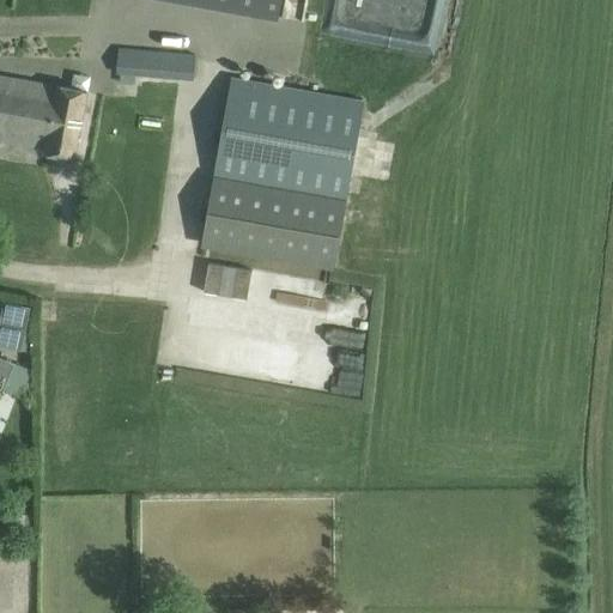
[(184,0),(279,17),(281,0),(184,0)]
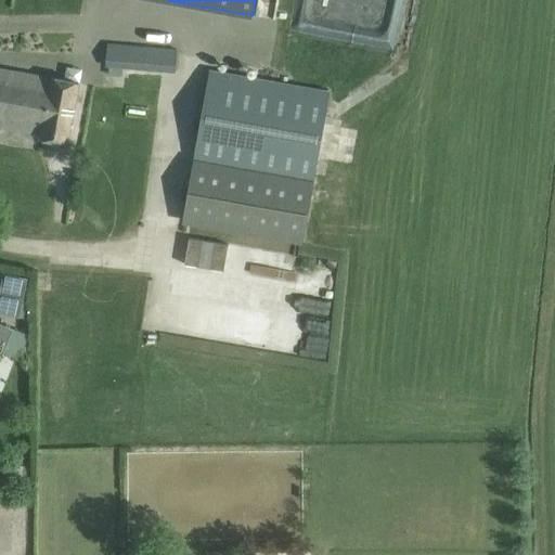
[(176,71),(178,49),(107,43),(106,65),(176,71)]
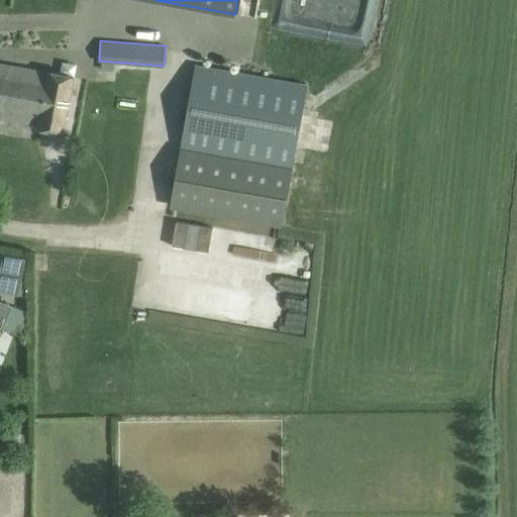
[(47,71),(0,63),(0,116),(39,123),(38,126),(59,129),(64,130),(73,74),(47,71)]
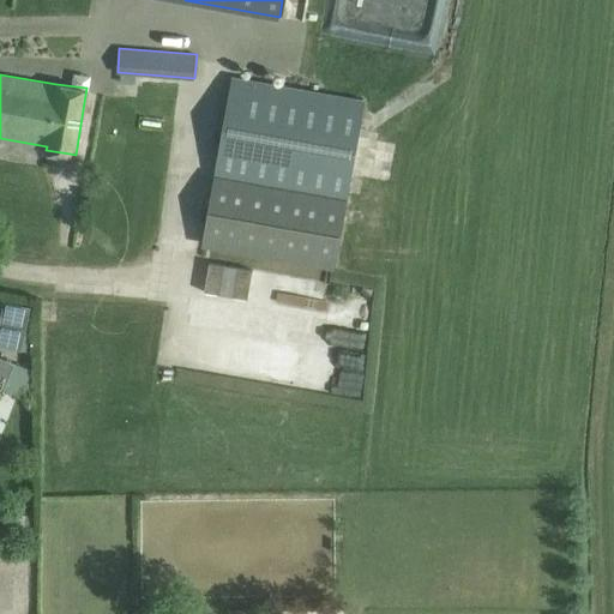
[(337,269),(348,203),(366,102),(234,78),(203,246),(337,269)]
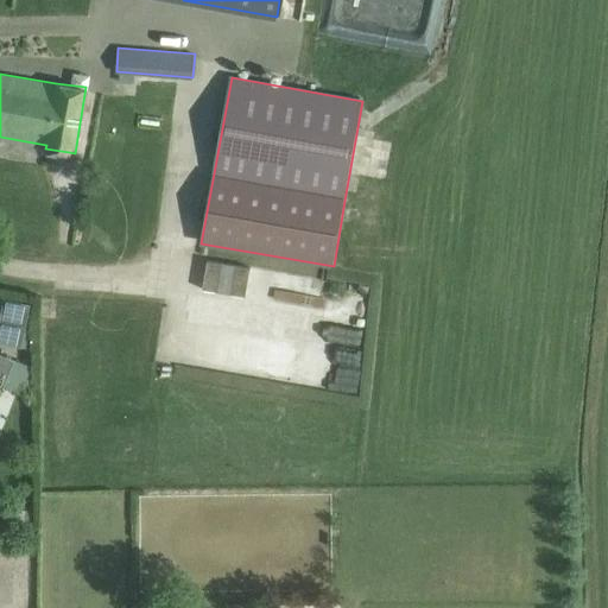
[(5,299),(0,323),(0,342),(33,349),(33,315),(29,314),(31,305),(5,299)]
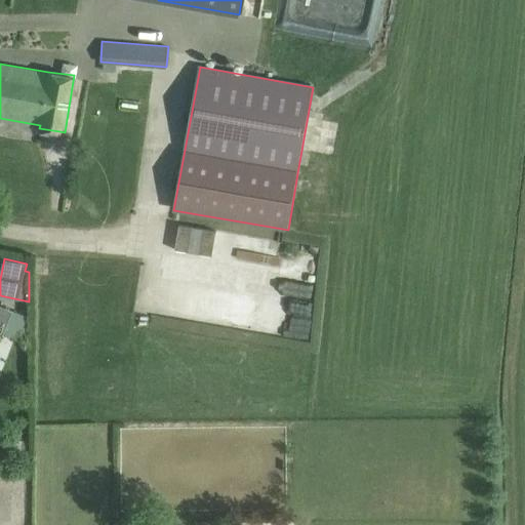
[(0,334),(3,336),(4,332),(15,337),(25,315),(13,311),(0,305),(0,334)]
